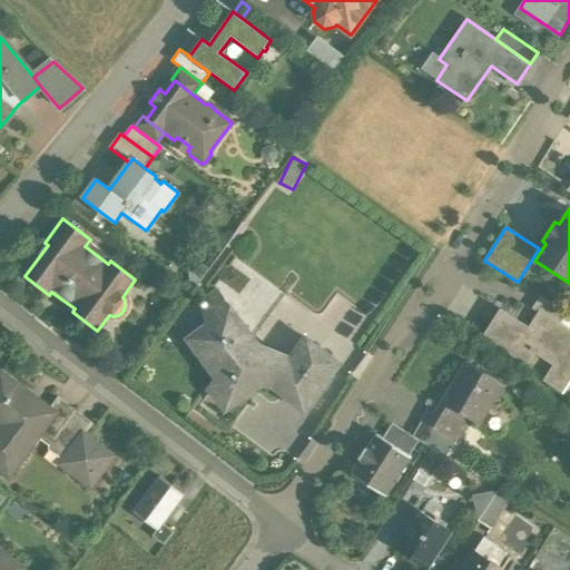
[(254,337),(285,296),(236,259),(215,288),(231,307),(254,337)]
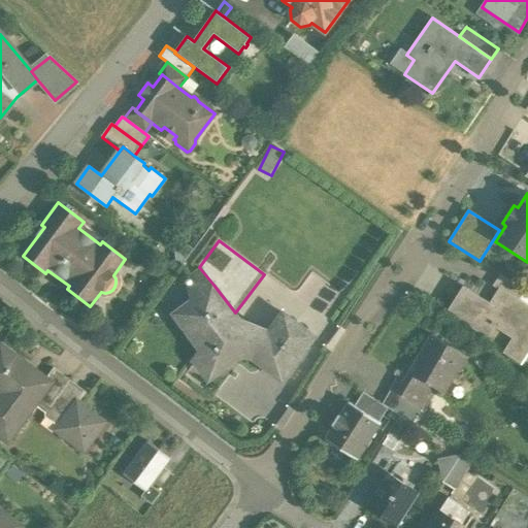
[(525,290),(500,274),(493,287),(498,290),(499,288),(518,300),(525,290)]
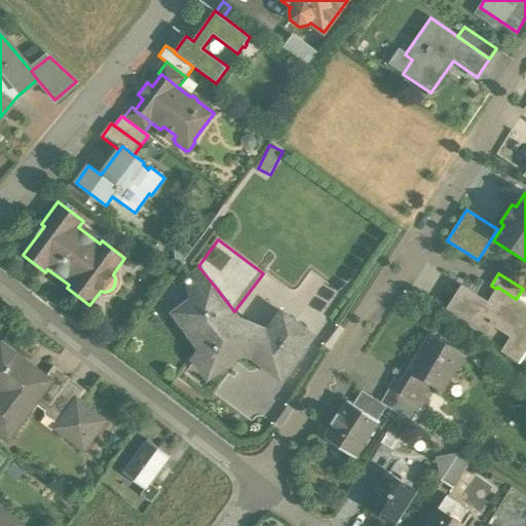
[(213,284),(198,294),(197,299),(200,305),(183,317),(203,344),(192,359),(216,376),(233,352),(236,349),(240,347),(246,347),(250,347),(256,352),(252,358),(282,380),(314,336),(282,311),(268,331),(262,328),(257,327),(252,326),(250,323),(247,321),(243,320),(239,320),(234,311),(213,284)]
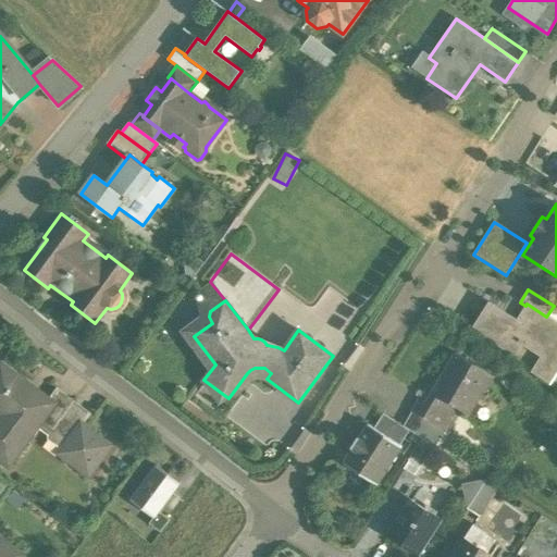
[(556,323),(546,317),(527,304),(525,306),(516,320),(489,302),(471,330),(515,357),(521,346),(540,358),(530,372),(549,384),(556,372),(556,323)]
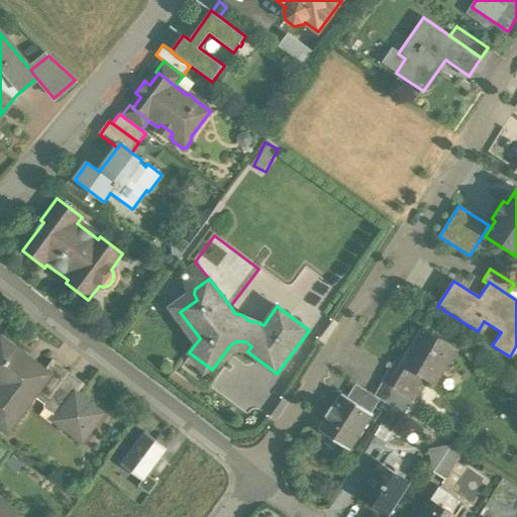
[(452,346),(423,329),(397,373),(411,382),(415,375),(422,378),(423,376),(431,381),(430,383),(435,386),(437,383),(435,382),(447,363),(449,364),(457,350),(452,347),(452,346)]
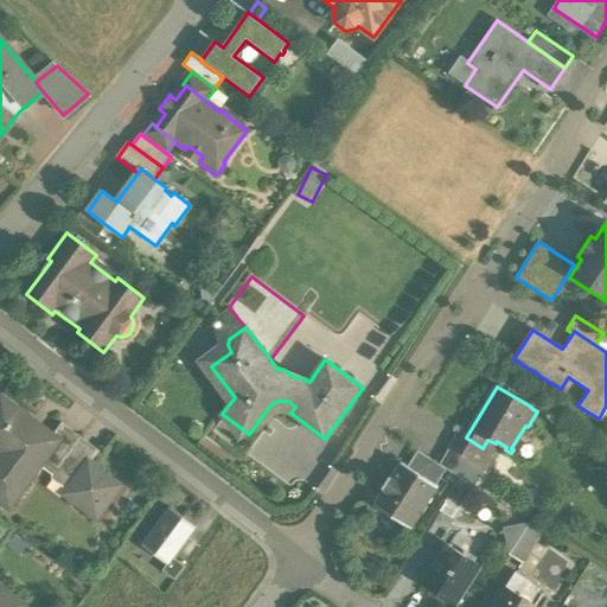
[(55,435),(1,396),(0,397),(0,453),(8,460),(0,471),(0,500),(11,509),(42,466),(53,475),(52,480),(66,490),(72,489),(77,492),(71,499),(98,519),(122,485),(91,462),(100,451),(63,423),(55,435)]
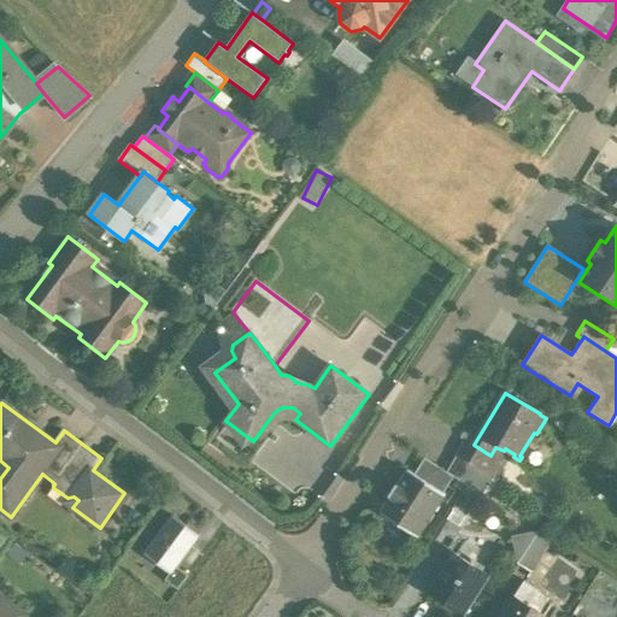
[(474,445),(465,440),(457,454),(482,470),(488,460),(491,456),(474,445)]
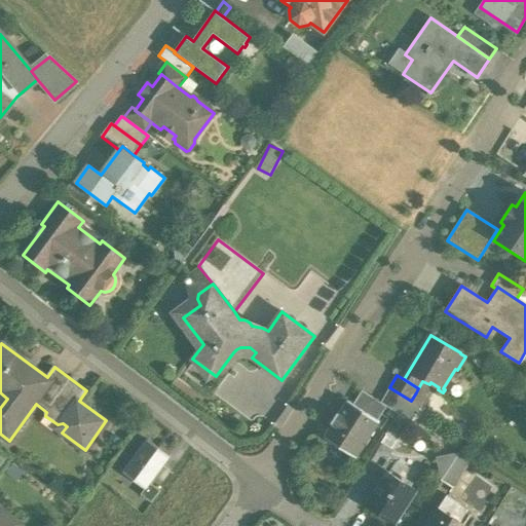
[(386,407),(362,390),(352,405),(377,421),(386,407)]
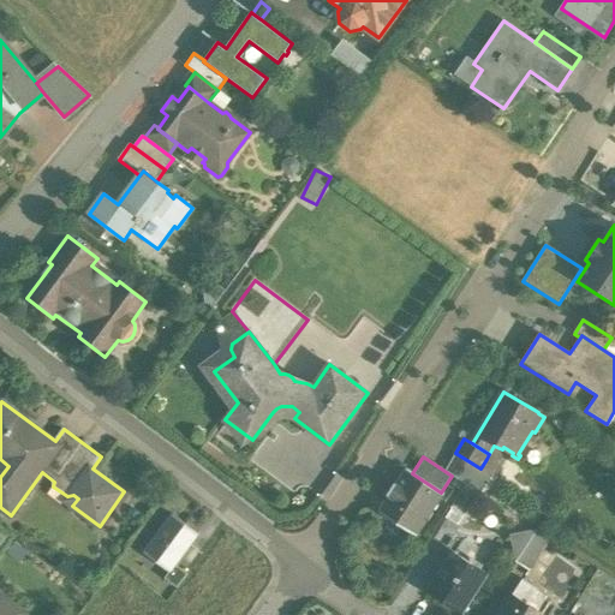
[(497,466),(487,459),(481,469),(491,475),(497,466)]
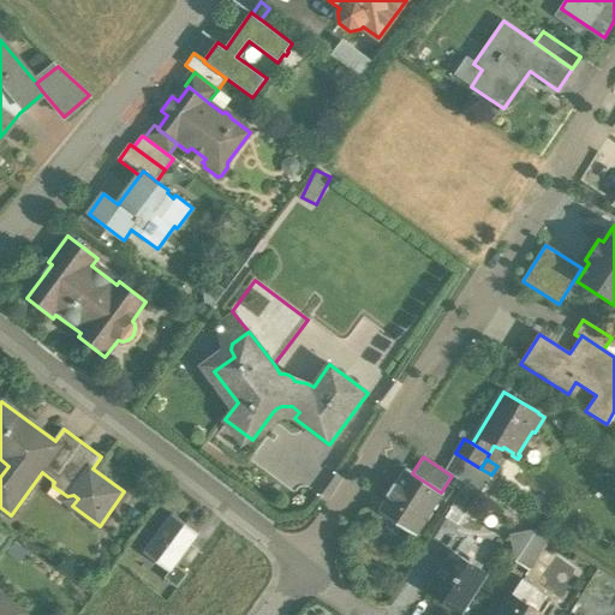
[(412,473),(405,470),(377,512),(416,537),(443,494),(441,493),(412,473)]
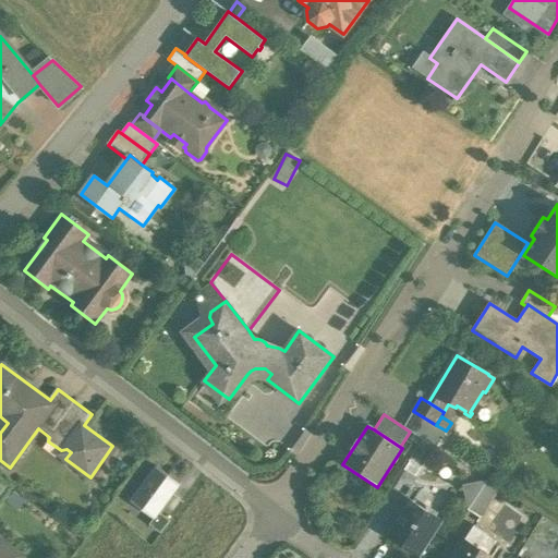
[(423,441),(410,462),(420,469),(433,448),(423,441)]
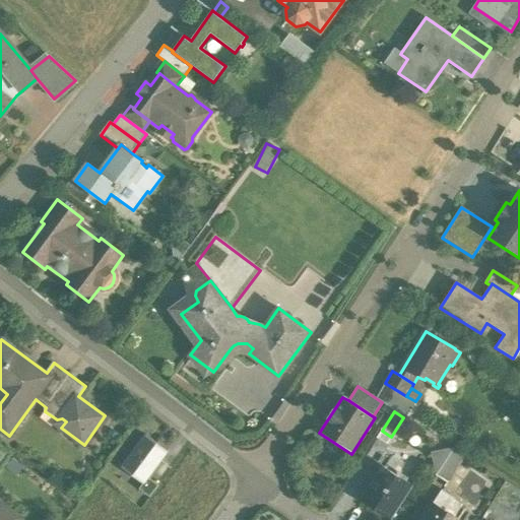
[(148,479),(168,452),(145,436),(122,468),(144,484),(148,479)]
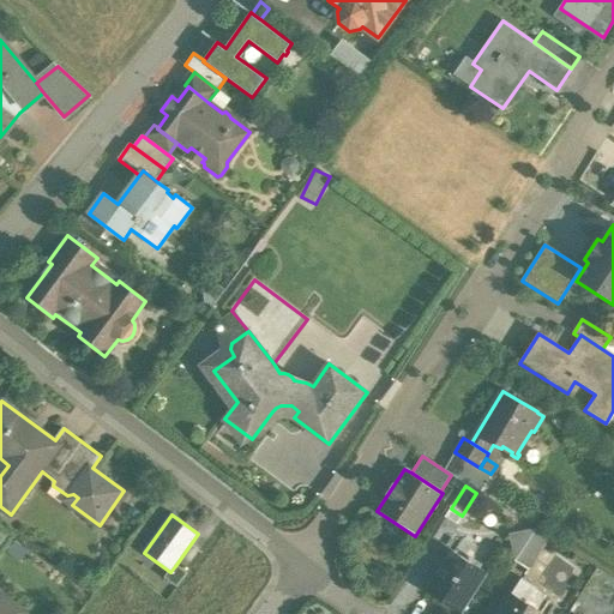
[(0,529),(0,551),(11,537),(0,529)]
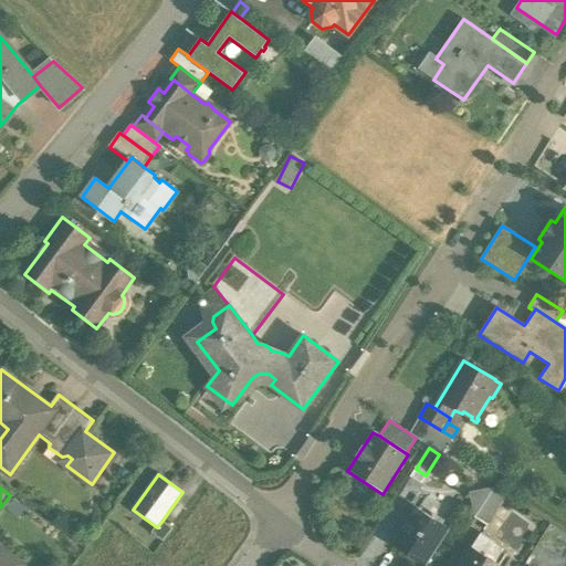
[(493,488),(474,517),(488,525),(506,495),(493,488)]
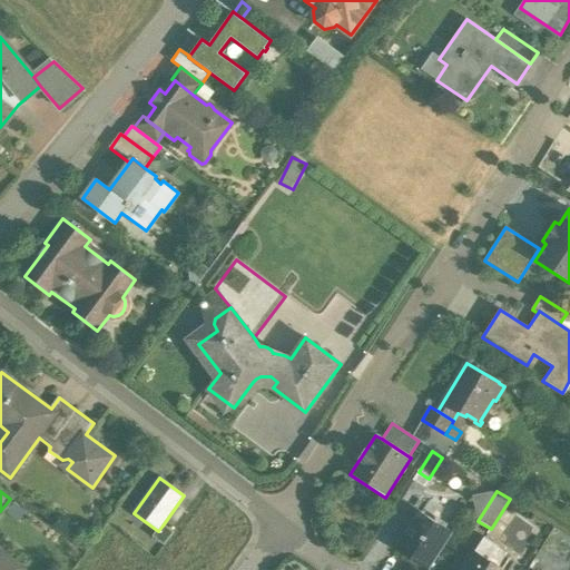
[(450,532),(413,508),(403,523),(410,528),(397,548),(428,567),(450,532)]
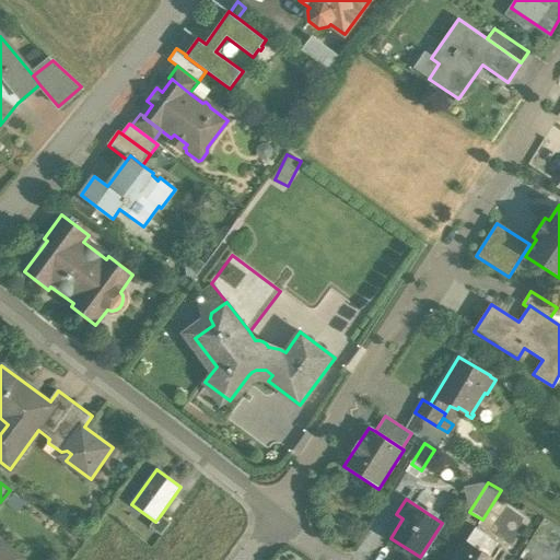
[(171,524),(160,516),(155,522),(151,528),(162,536),(171,524)]
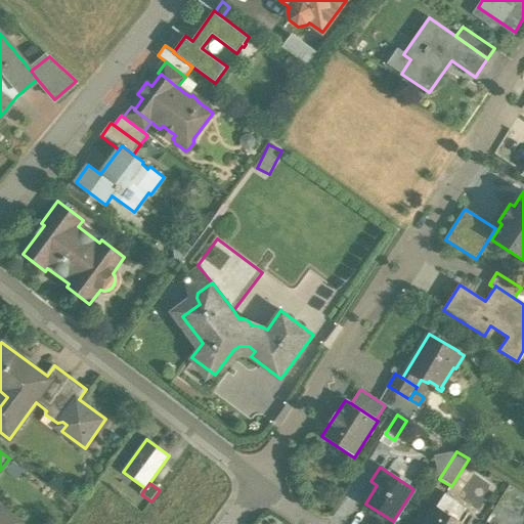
[(456,501),(444,494),(436,508),(434,507),(423,523),(462,523),(448,515),(456,501)]
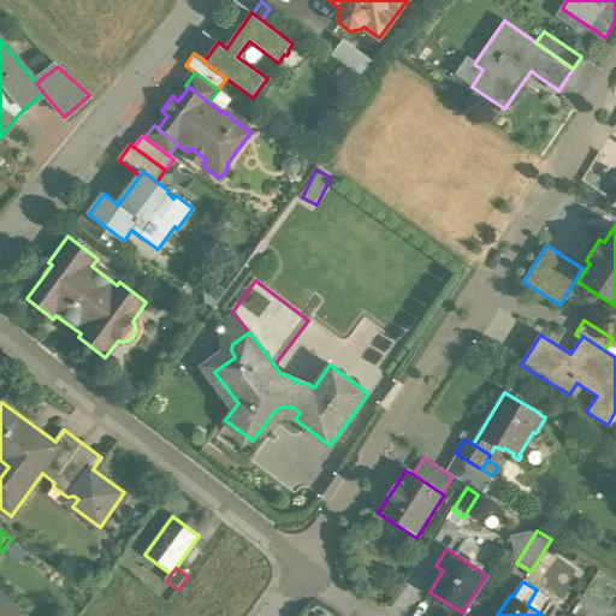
[(21,615),(23,612),(0,594),(0,615),(21,615)]
